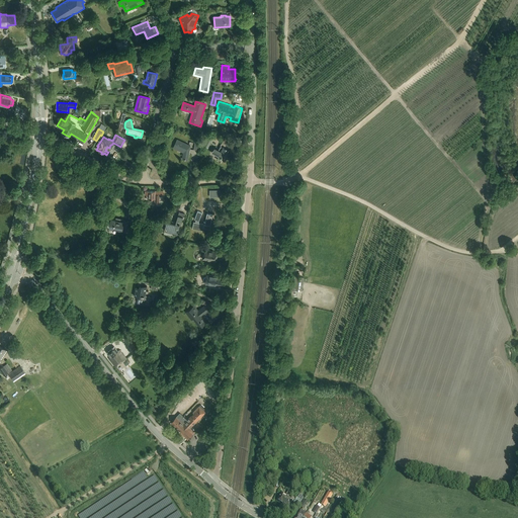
[(208,148),(210,145),(214,137),(210,135),(206,143),(204,146),(208,148)]
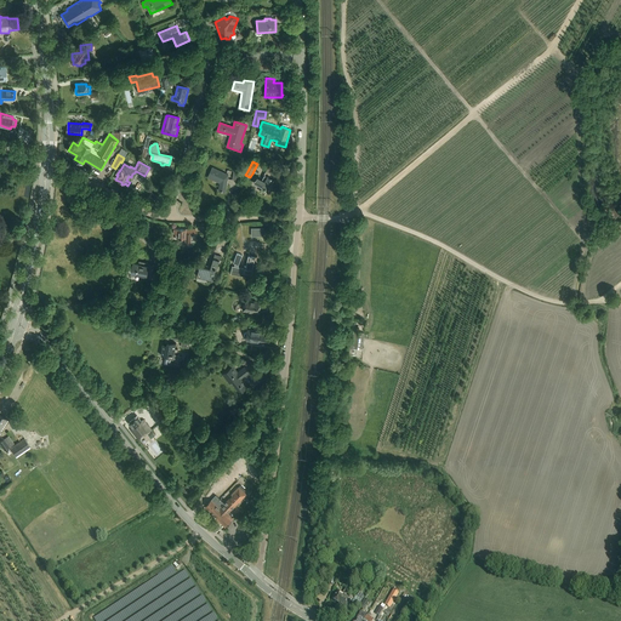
[(258,177),(254,181),(254,183),(269,191),(272,187),(271,186),(274,180),(272,178),(275,171),(277,172),(277,166),(269,165),(262,180),(258,177)]
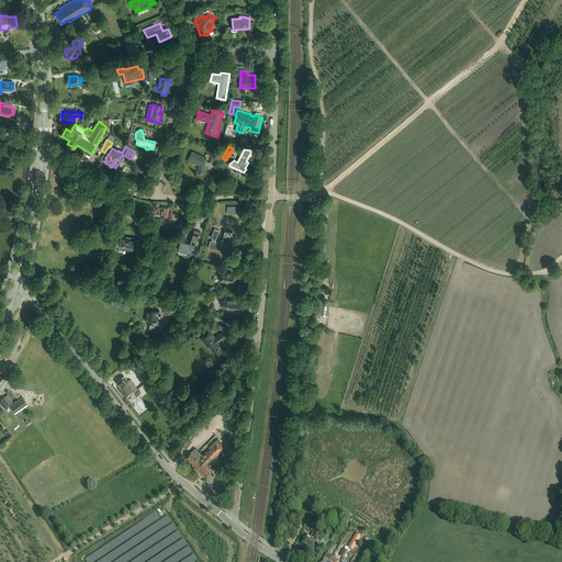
[(206,158),(192,152),(188,160),(199,166),(198,172),(203,173),(206,158)]
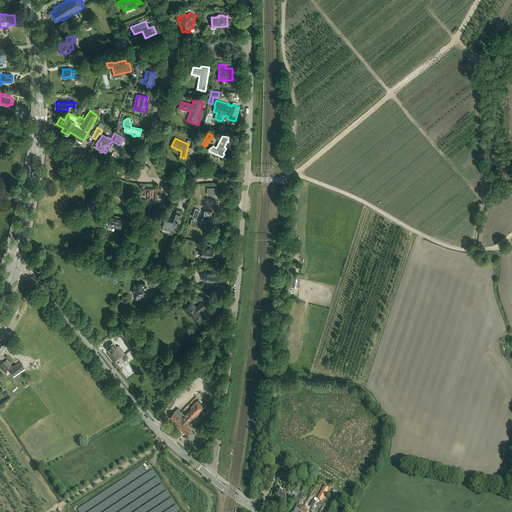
[(143,189),(143,193),(145,193),(145,197),(153,197),(153,203),(157,203),(157,194),(161,194),(161,189),(143,189)]
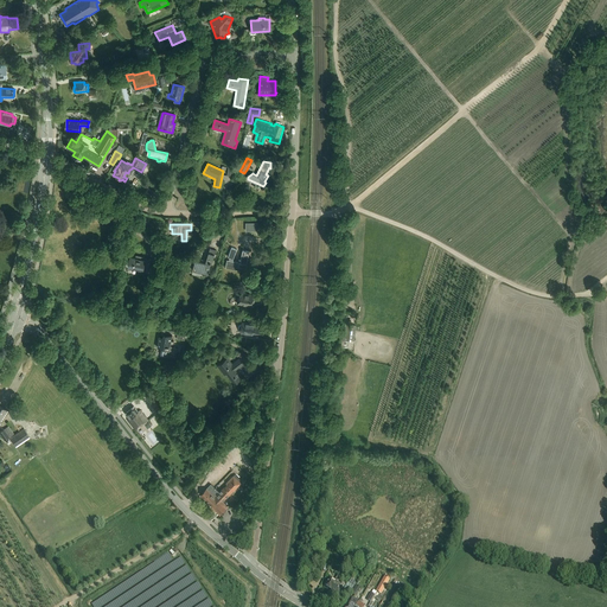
[(205,263),(195,261),(192,270),(209,274),(210,263),(210,262),(212,263),(216,250),(210,248),(206,261),(206,263),(205,263)]
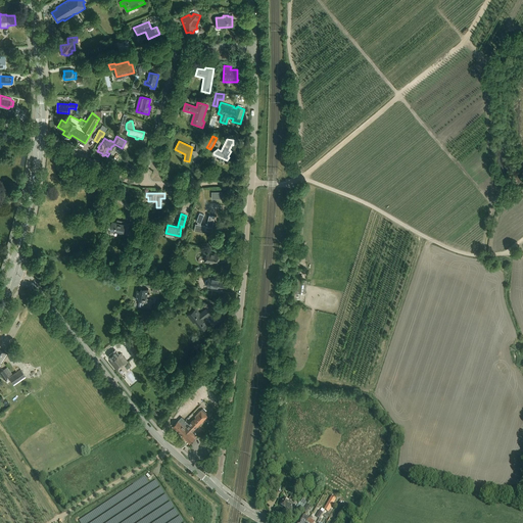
[(207,225),(205,225),(204,227),(200,226),(200,223),(204,216),(199,214),(196,221),(197,222),(197,225),(195,225),(194,231),(212,235),(215,227),(212,226),(215,217),(209,216),(207,225)]
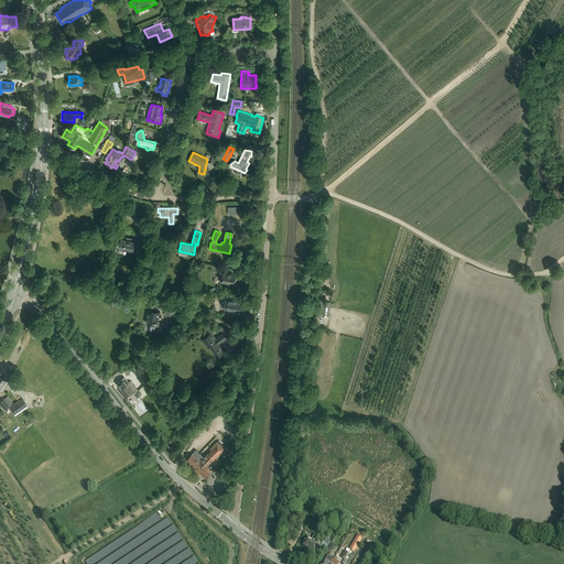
[(121,239),(119,248),(125,249),(125,247),(130,248),(129,251),(138,252),(141,240),(129,237),(129,238),(128,240),(121,239)]
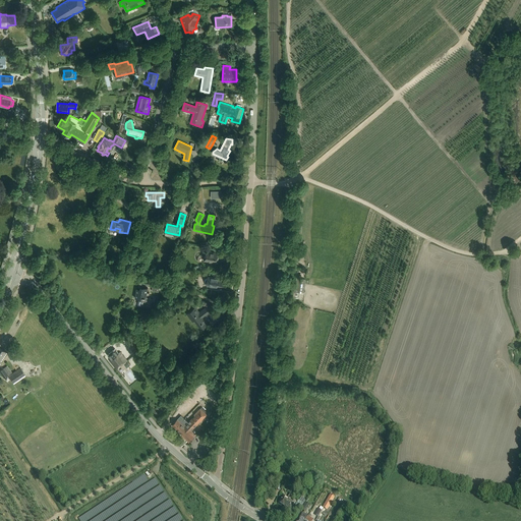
[(164,219),(159,220),(158,226),(165,228),(166,223),(164,219)]
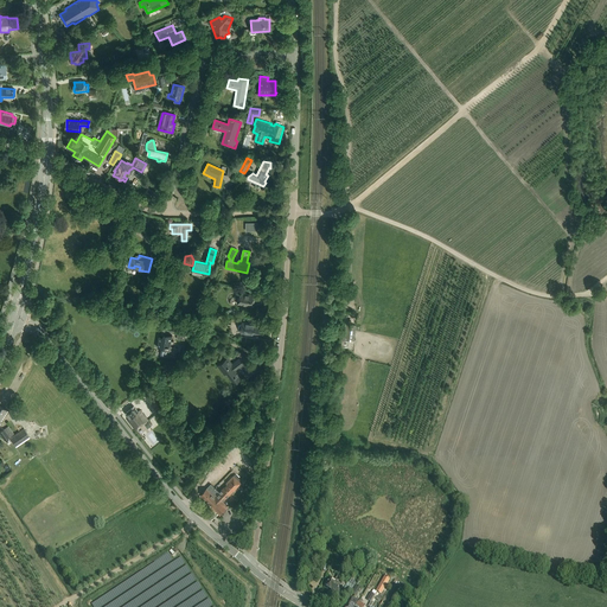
[(254,295),(240,293),(238,304),(253,306),(254,295)]
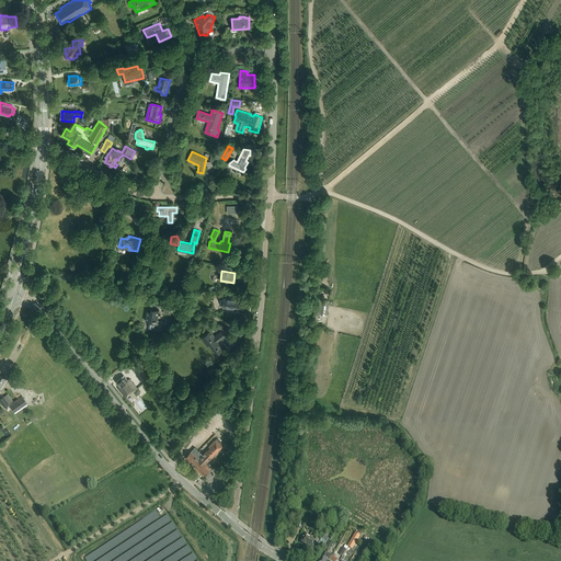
[(220,301),(220,304),(220,305),(222,306),(222,308),(241,310),(242,302),(236,302),(236,299),(224,298),(224,300),(222,300),(221,300),(220,301)]
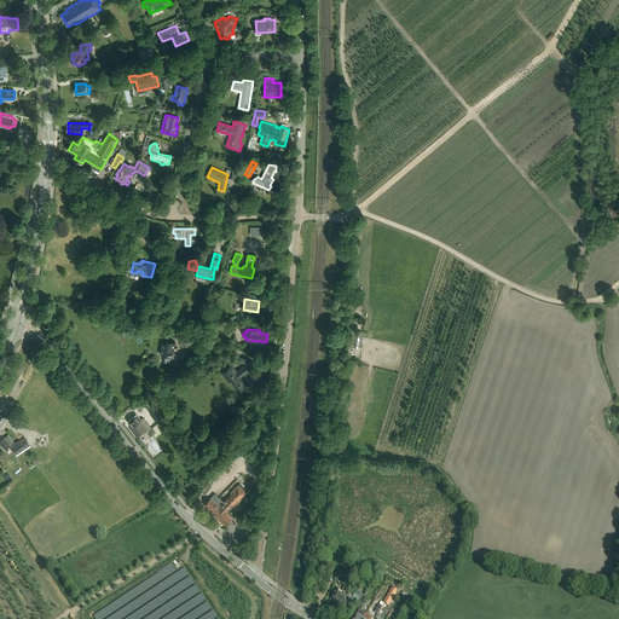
[(348,347),(362,348),(363,331),(350,330),(348,347)]
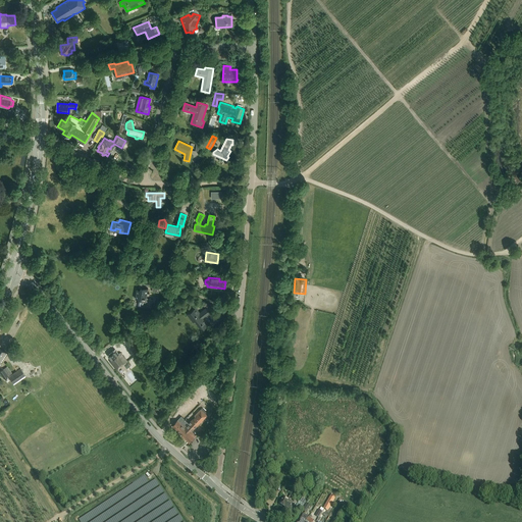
[(144,283),(139,282),(138,290),(137,290),(135,299),(139,299),(138,301),(139,302),(138,306),(151,308),(153,299),(146,298),(147,296),(149,296),(149,294),(147,294),(148,289),(144,288),(145,283),(144,283)]
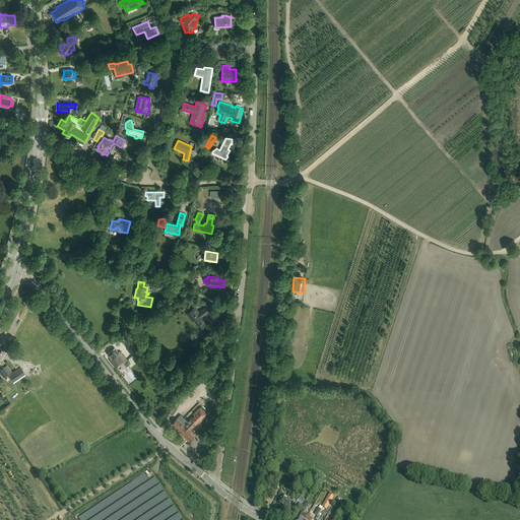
[(202,316),(209,311),(205,306),(198,312),(194,307),(186,313),(192,321),(194,319),(201,328),(202,327),(207,323),(202,316)]
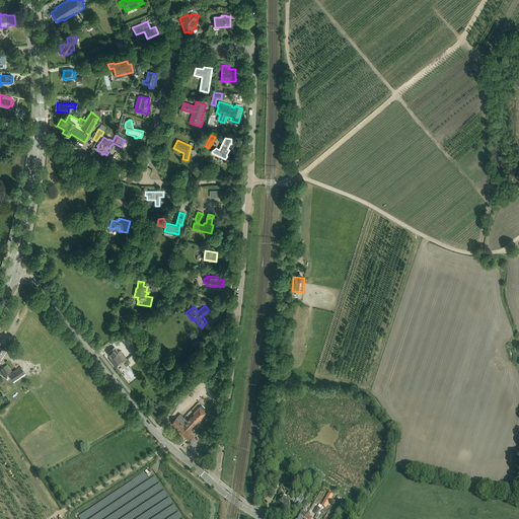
[(130,337),(125,341),(133,351),(138,347),(130,337)]
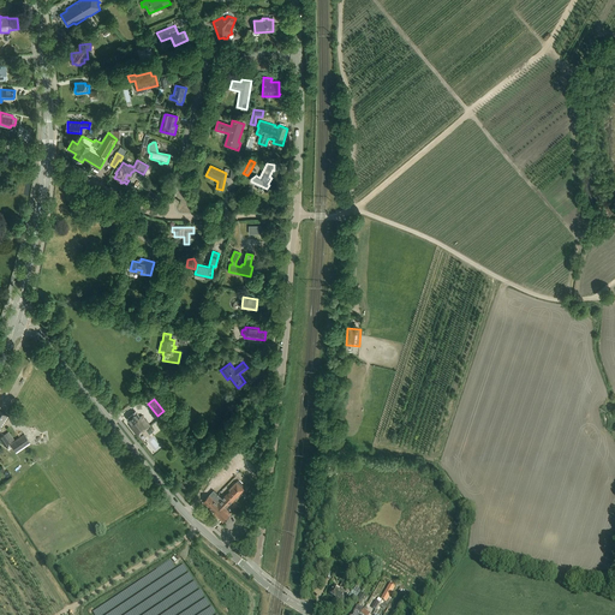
[(136,412),(126,419),(131,424),(130,425),(137,436),(150,425),(142,416),(139,417),(136,412)]
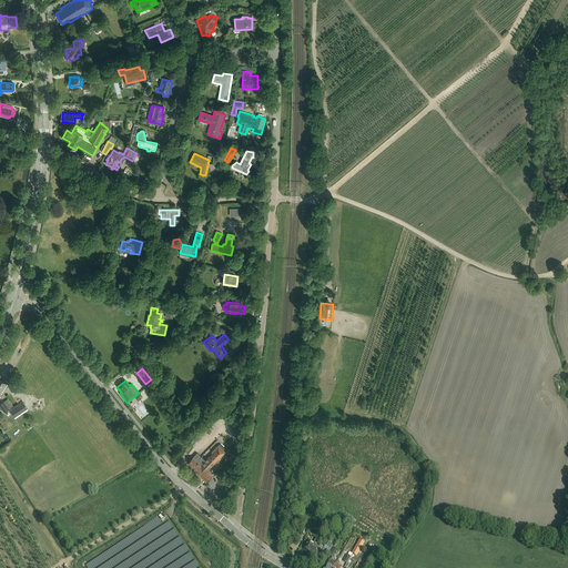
[(161,396),(158,399),(163,406),(168,403),(161,396)]
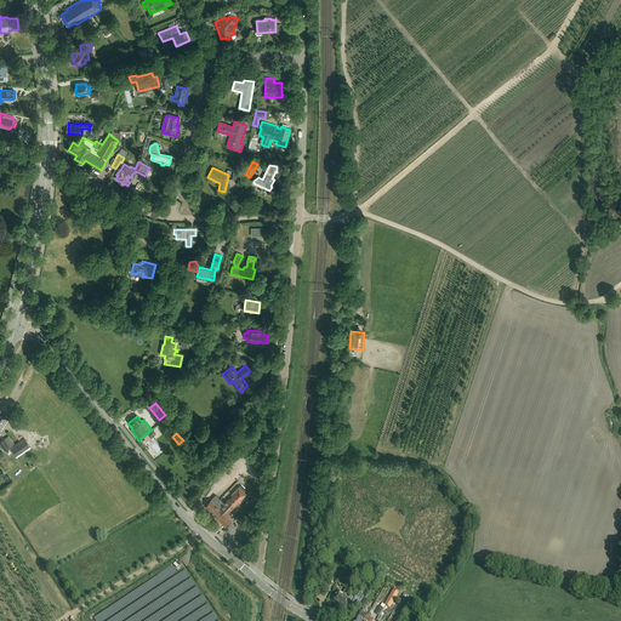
[(9,436),(0,442),(0,444),(5,451),(15,444),(9,436)]
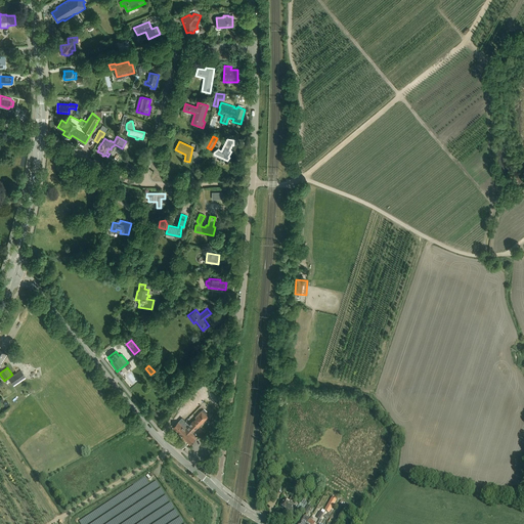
[(20,369),(8,378),(14,386),(27,378),(20,369)]
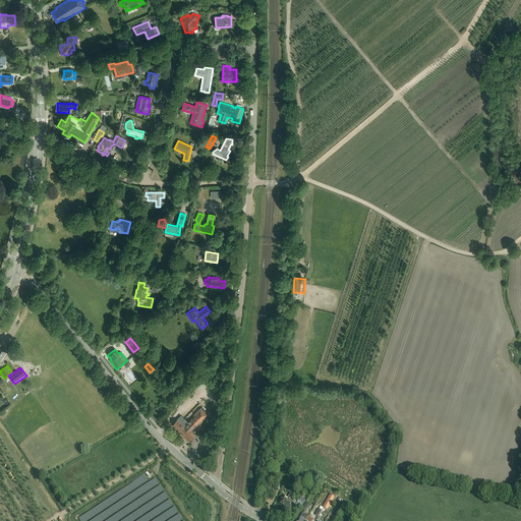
[(207,414),(206,413),(207,412),(201,407),(200,409),(199,408),(193,415),(194,416),(192,417),(188,421),(181,415),(177,419),(172,424),(182,435),(181,436),(188,443),(196,435),(191,430),(207,414)]
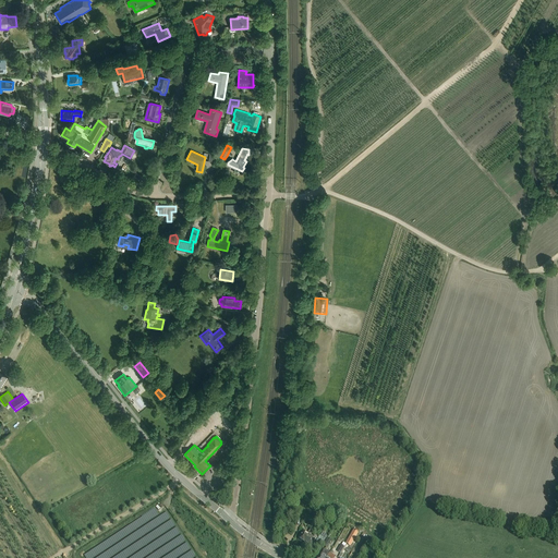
[(299,540),(304,543),(310,535),(313,531),(311,529),(308,532),(310,533),(308,535),(303,531),(301,535),(302,535),(299,540)]
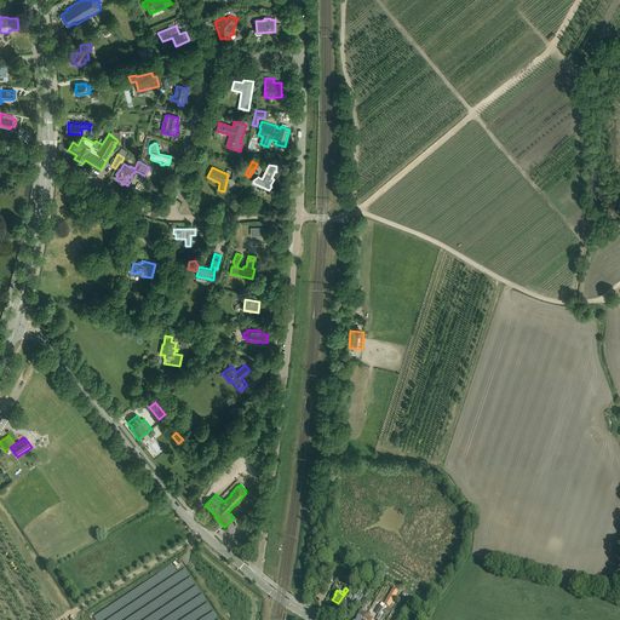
[(402,595),(395,590),(392,596),(400,600),(402,595)]
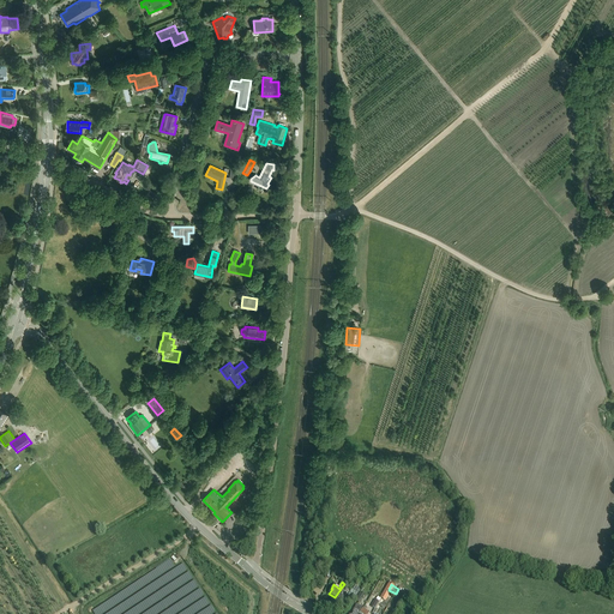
[(349,595),(341,589),(335,597),(335,599),(336,599),(335,600),(338,601),(342,603),(344,599),(350,603),(351,601),(354,600),(360,590),(355,587),(349,595)]
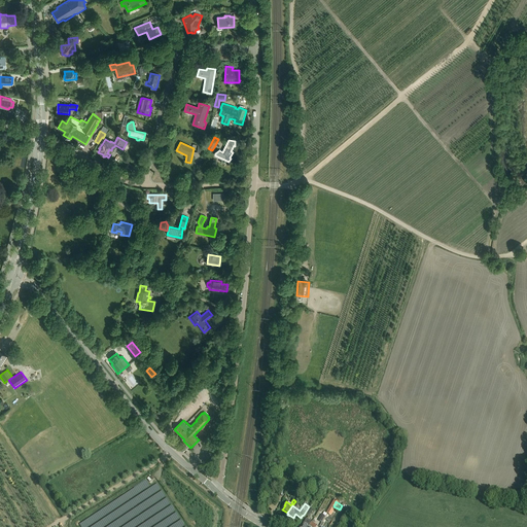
[(311,508),(306,516),(310,519),(315,511),(311,508)]
